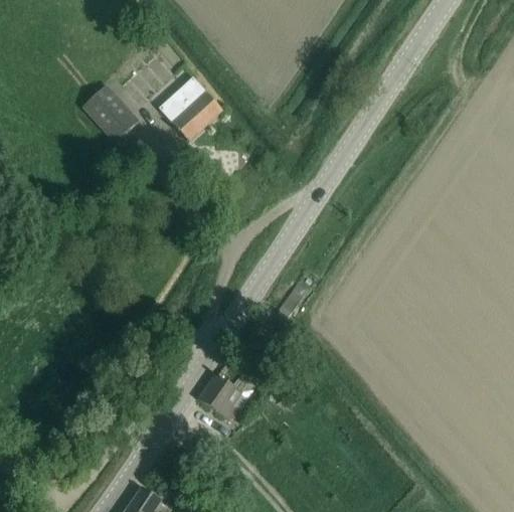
[(188,140),(222,109),(193,76),(159,107),(177,128),(176,129),(178,131),(179,130),(188,140)]
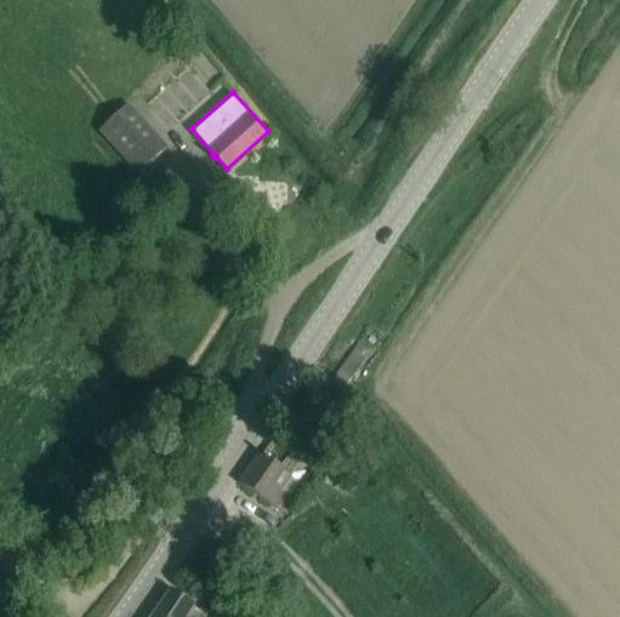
[(136,170),(166,142),(130,101),(98,129),(136,170)]
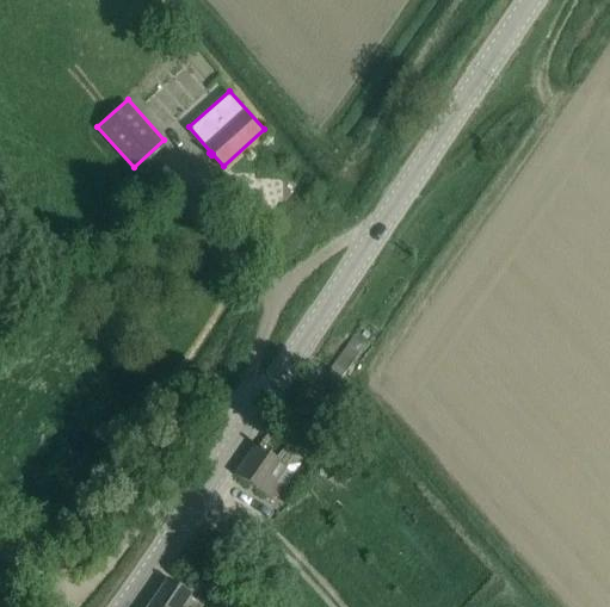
[(345,370),(359,351),(347,341),(327,370),(336,376),(342,367),(345,370)]
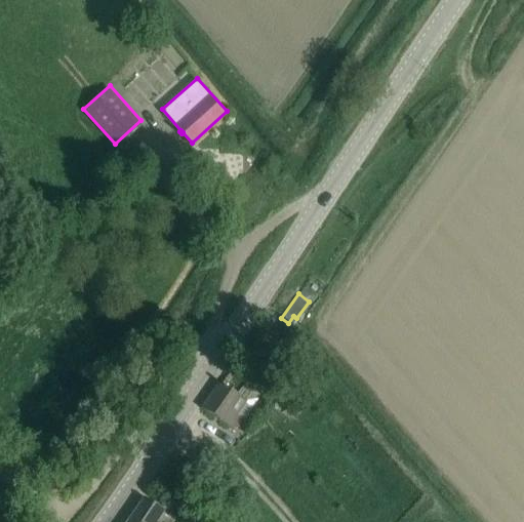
[(219,380),(202,406),(234,428),(241,424),(258,397),(242,386),(237,393),(219,380)]
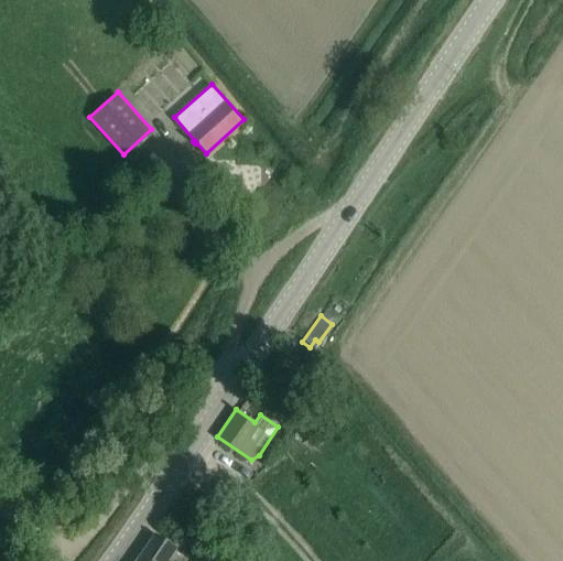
[(174,507),(168,522),(182,529),(188,514),(174,507)]
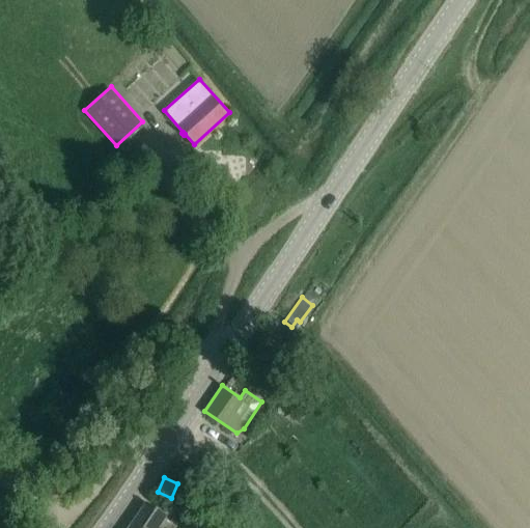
[(156,527),(165,516),(145,502),(128,527),(156,527)]
